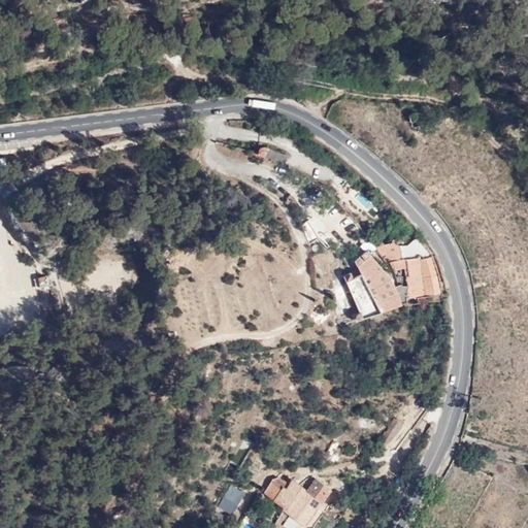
[(260,147),(259,156),(266,157),(267,149),(260,147)]
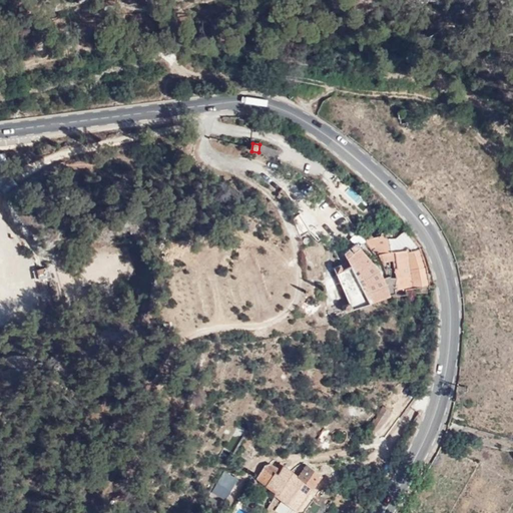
[(0,154),(0,171),(10,170),(9,154),(0,154)]
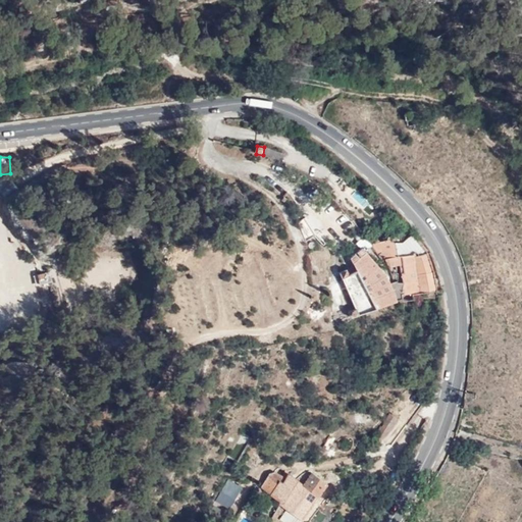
[(355,191),(350,197),(363,207),(368,201),(355,191)]
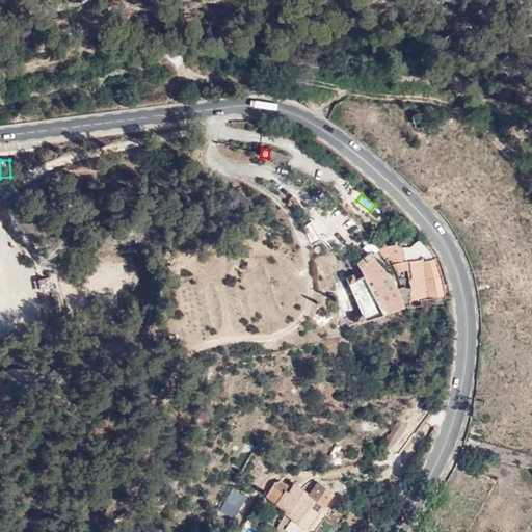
[(440,260),(424,237),(418,240),(417,236),(407,236),(408,243),(399,245),(397,240),(391,241),(391,246),(384,247),(393,263),(402,277),(404,304),(423,311),(422,301),(443,292),(433,262),(440,260)]
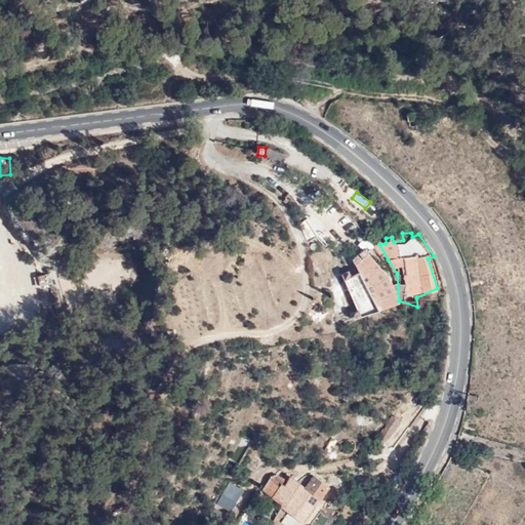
[(376,237),(366,240),(375,266),(388,259),(379,244),(376,237)]
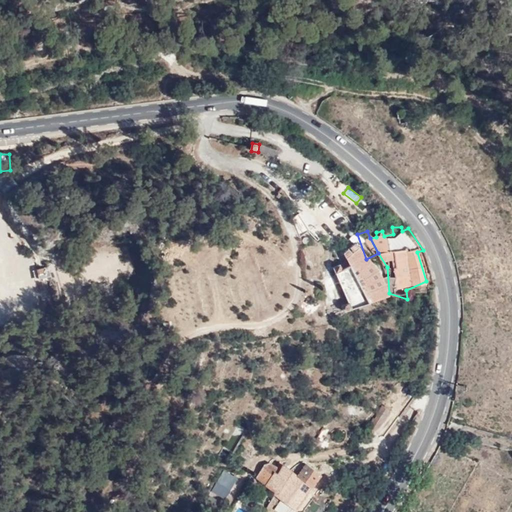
[(366,259),(357,234),(346,236),(350,246),(341,252),(351,270),(344,275),(339,267),(333,269),(344,290),(348,301),(342,304),(347,315),(381,298),(366,259)]
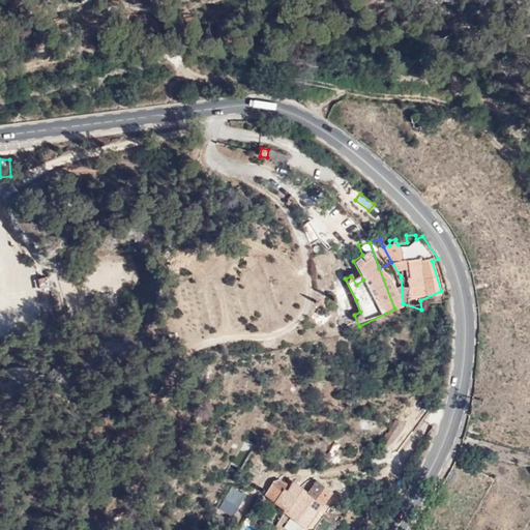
[(391,262),(379,268),(394,308),(403,303),(401,276),(391,262)]
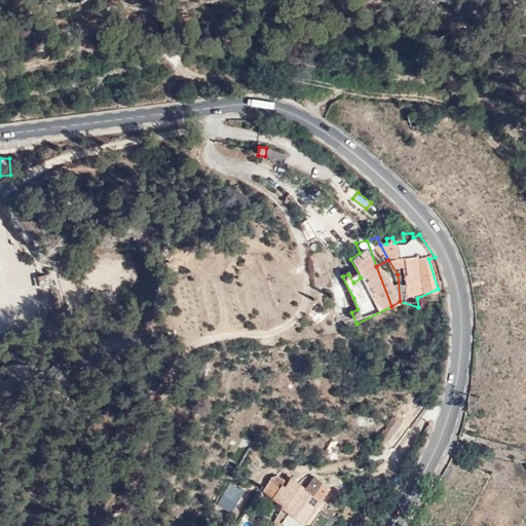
[(46,275),(35,278),(37,288),(48,286),(46,275)]
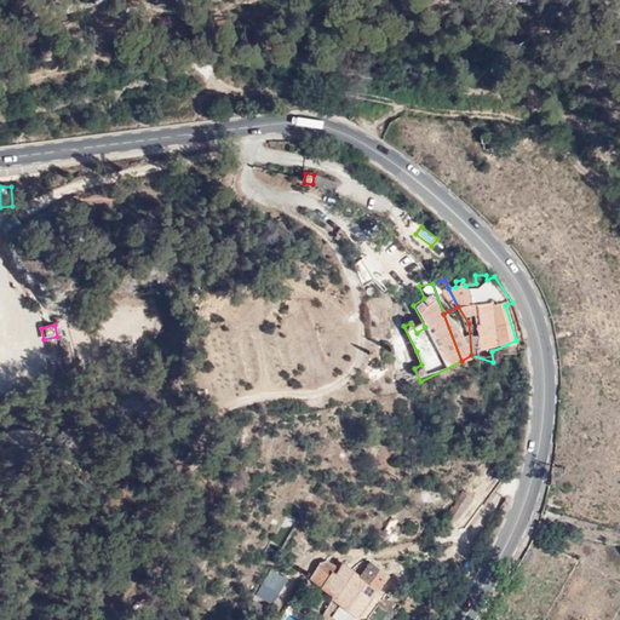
[(460,491),(451,514),(463,518),(471,495),(460,491)]
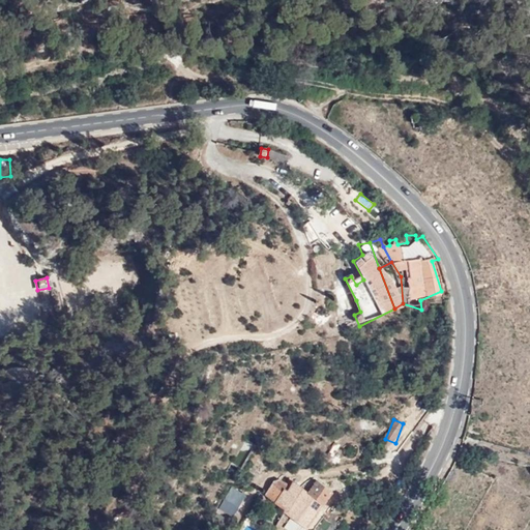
[(283,529),(284,529),(306,529),(331,493),(316,483),(310,492),(293,482),(289,489),(272,478),(262,494),(286,508),(289,517),(283,529)]
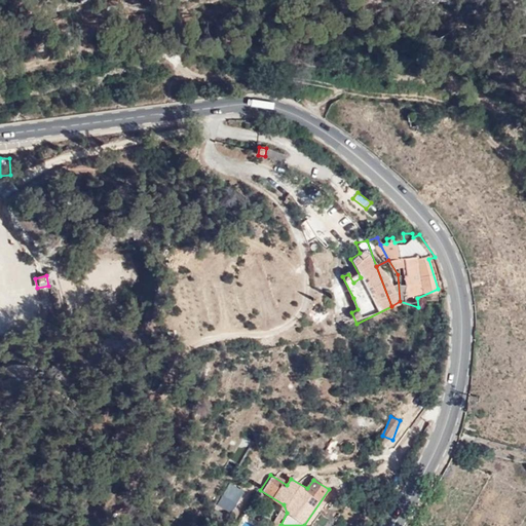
[(230,512),(245,490),(230,481),(217,503),(230,512)]
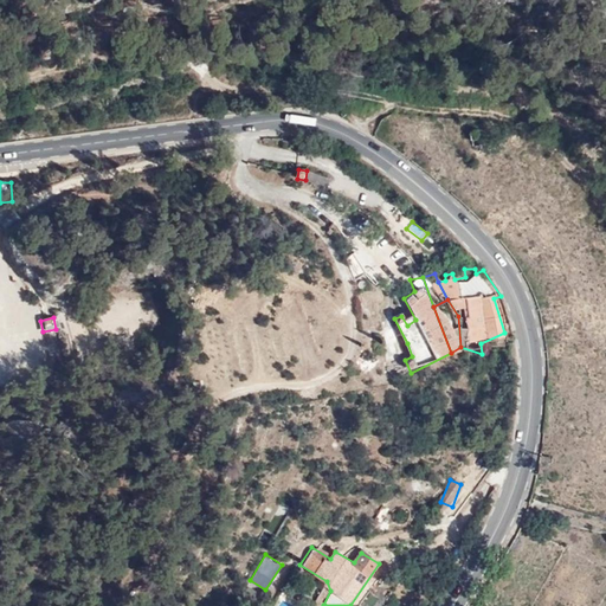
All buildings are outlined.
